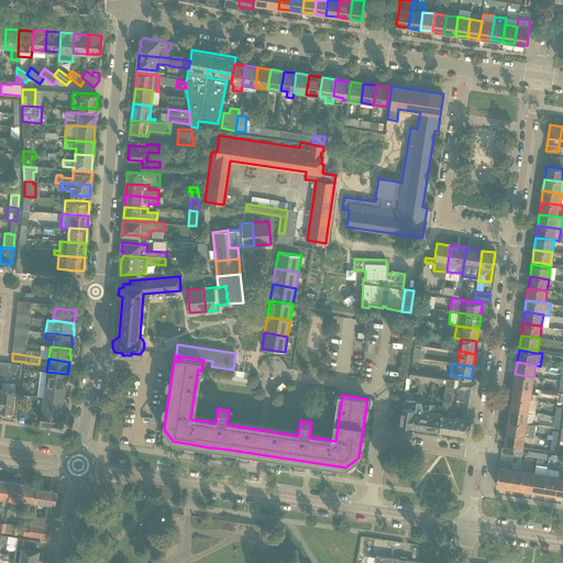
[(407,371),(405,388),(406,389),(408,389),(409,378),(410,378),(420,381),(420,378),(420,376),(420,375),(421,374),(418,374),(419,373),(414,372),(407,371)]
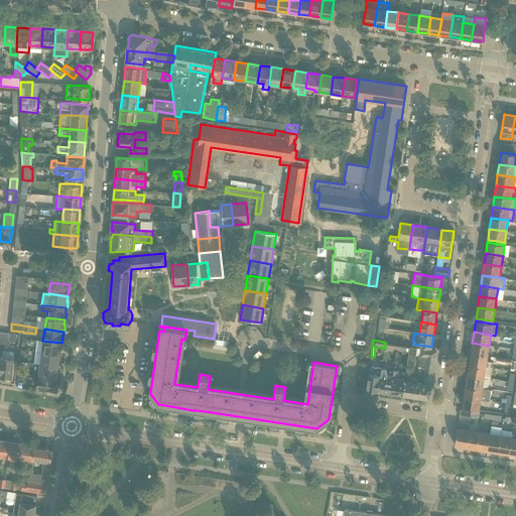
[(36,341),(35,352),(41,353),(41,352),(59,355),(60,351),(61,351),(61,349),(62,346),(61,345),(61,344),(61,343),(42,341),(36,341)]
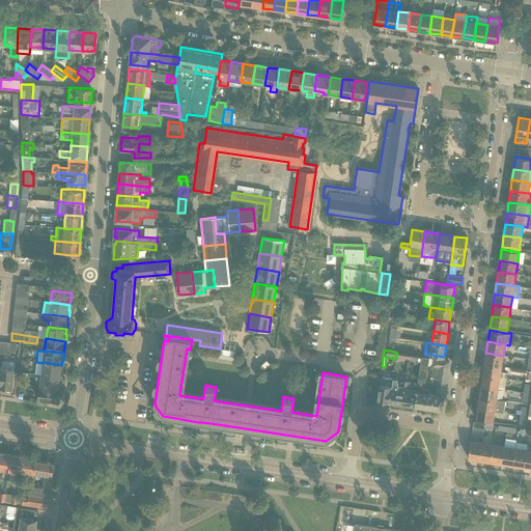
[(485,353),(484,364),(502,366),(503,356),(507,357),(507,356),(485,353)]
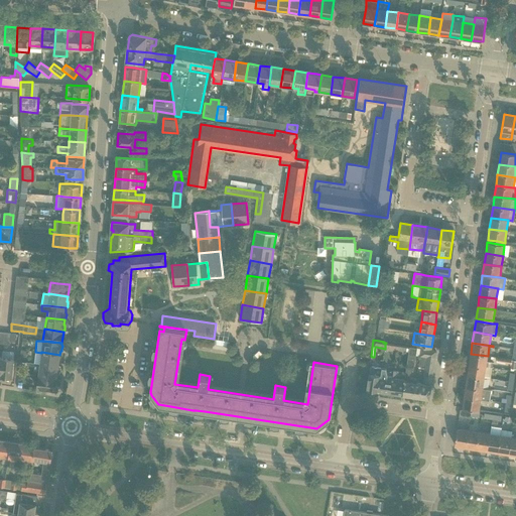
[(409,349),(406,370),(413,371),(416,350),(409,349)]
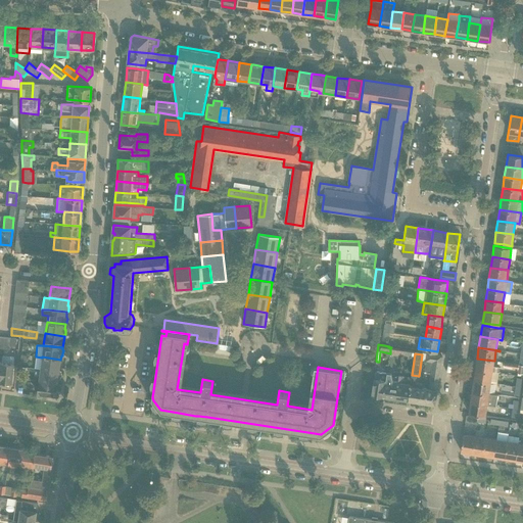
[(425,361),(424,372),(426,372),(427,371),(431,372),(431,370),(439,372),(442,355),(432,354),(427,353),(425,361)]
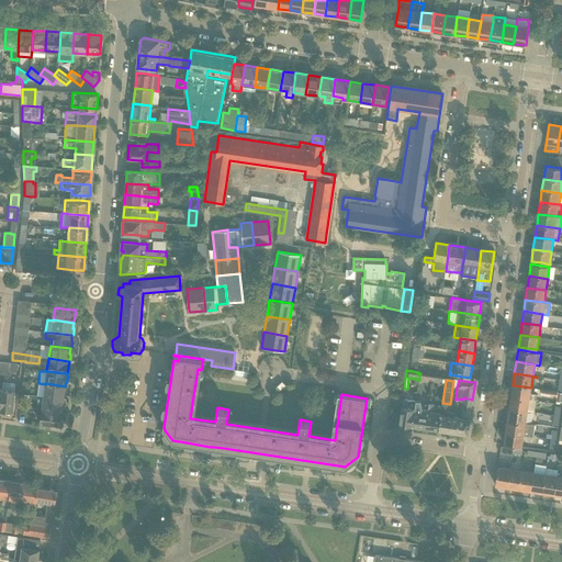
[(0,409),(13,412),(14,401),(15,391),(14,391),(15,383),(2,382),(1,389),(2,389),(0,405),(0,409)]
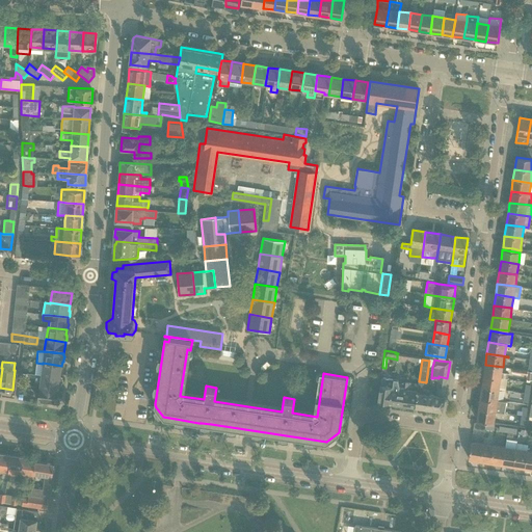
[(43,364),(42,375),(60,377),(60,373),(61,373),(62,372),(62,368),(62,367),(61,367),(61,366),(43,363),(43,364)]
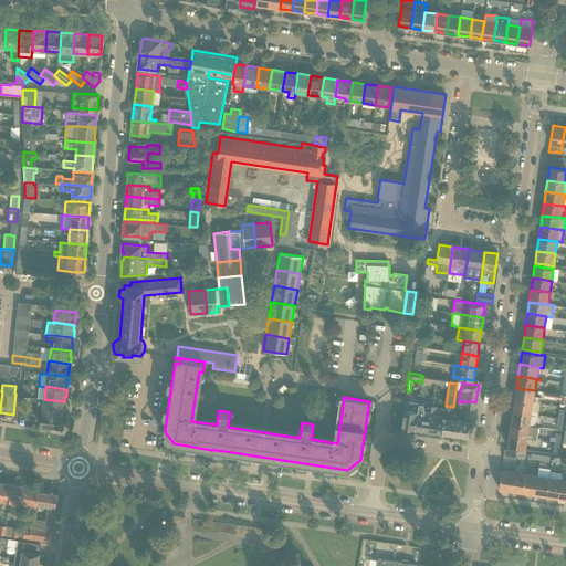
[(516,388),(514,399),(533,402),(541,404),(541,398),(534,397),(535,390),(516,388)]
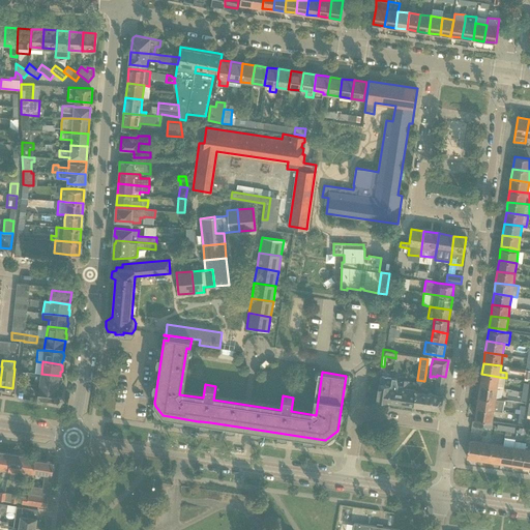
[(41,374),(39,386),(58,388),(59,384),(60,384),(60,382),(61,379),(60,378),(60,377),(60,376),(41,374)]
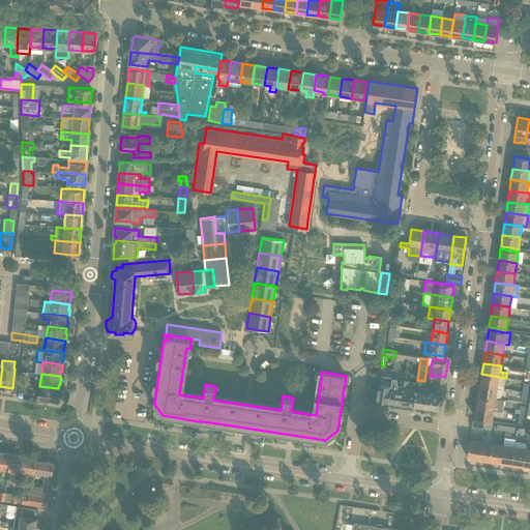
[(481,374),(480,385),(497,388),(499,377),(481,374)]
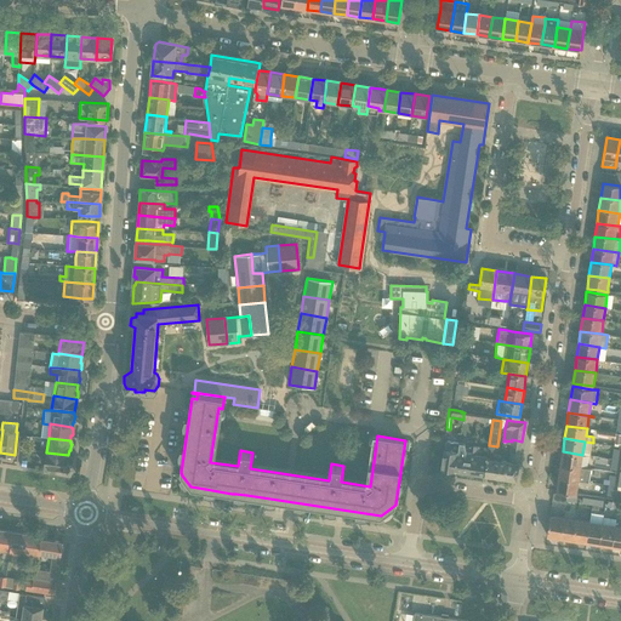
[(501,460),(497,477),(517,480),(519,463),(518,463),(522,442),(512,439),(512,442),(510,461),(501,460)]
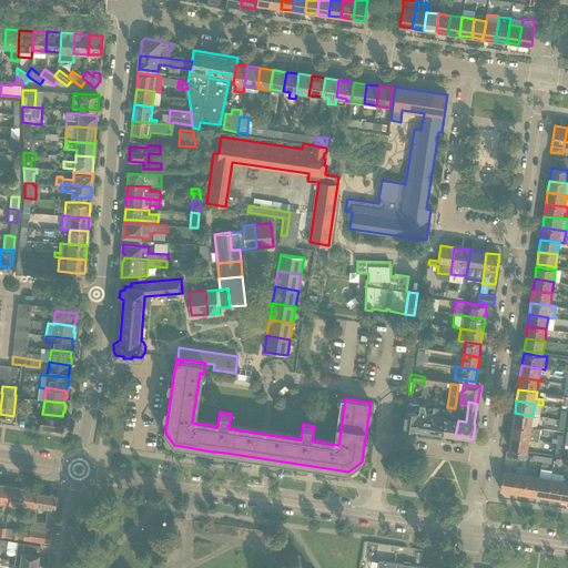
[(406,403),(403,428),(416,430),(419,405),(414,404),(407,403),(406,403)]
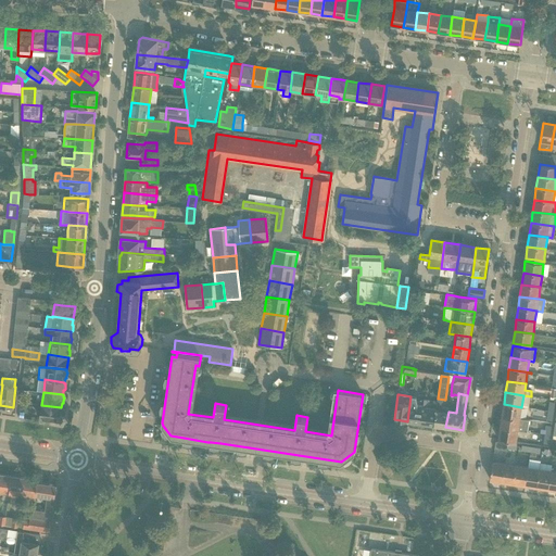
[(411,396),(407,421),(420,424),(424,399),(417,400),(416,401),(416,396),(411,395),(411,396)]
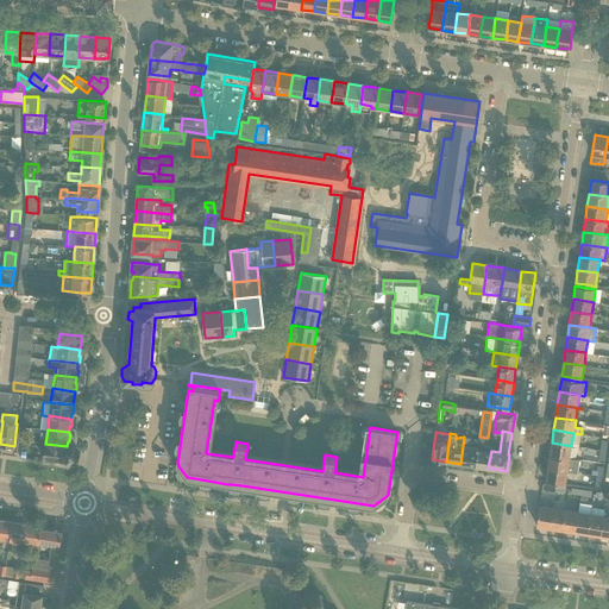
[(464,437),(460,464),(475,466),(477,449),(477,446),(471,445),(472,438),(464,437)]
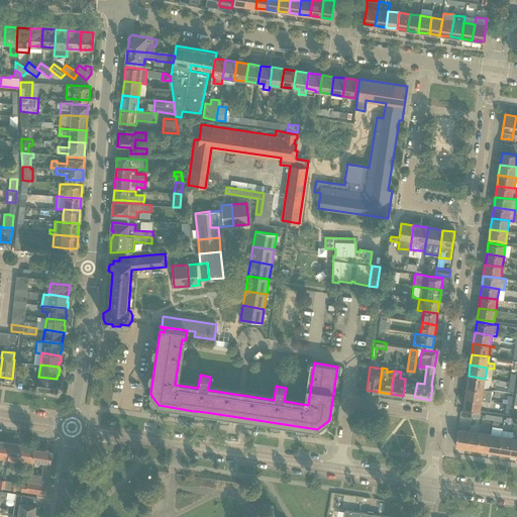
[(405,381),(403,396),(414,397),(417,383),(417,380),(410,379),(411,372),(407,371),(405,381)]
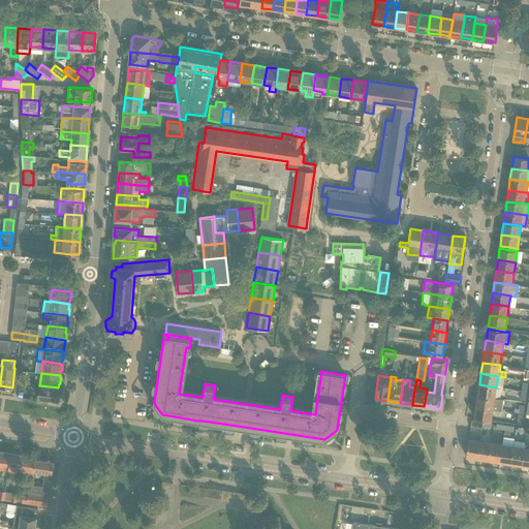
[(479,384),(477,396),(495,398),(496,389),(496,387),(479,384)]
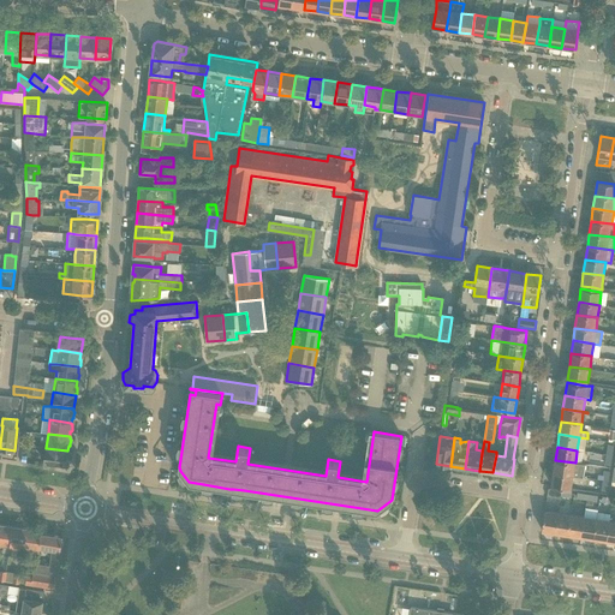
[(46,448),(43,463),(53,464),(66,465),(67,453),(69,451),(67,451),(46,448)]
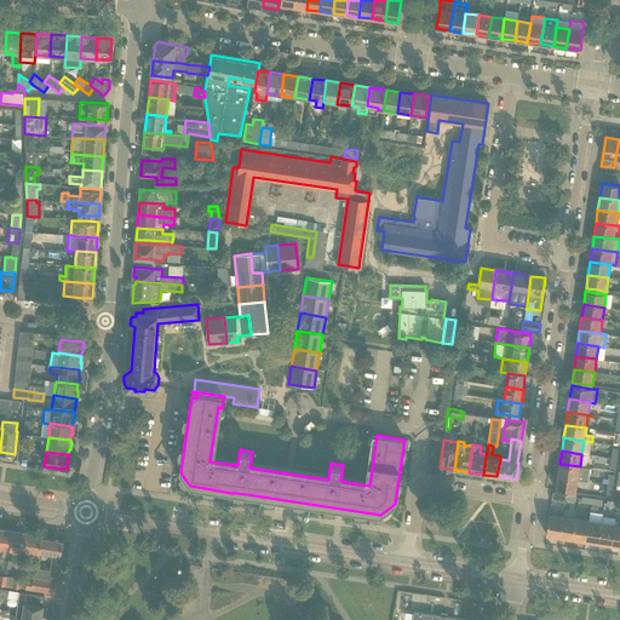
[(560,464),(557,476),(578,480),(589,481),(591,469),(580,466),(560,464)]
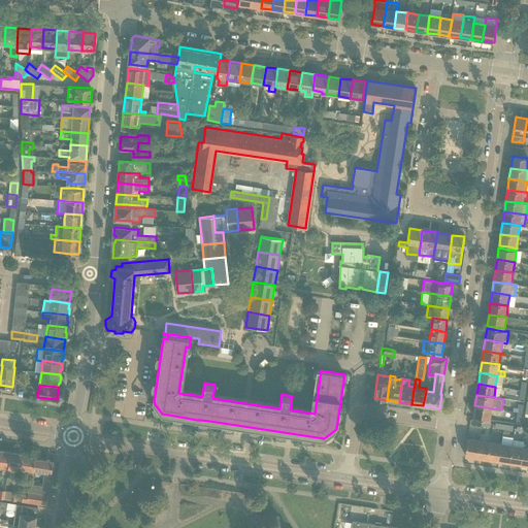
[(492,408),(474,405),(473,418),(490,420),(492,408)]
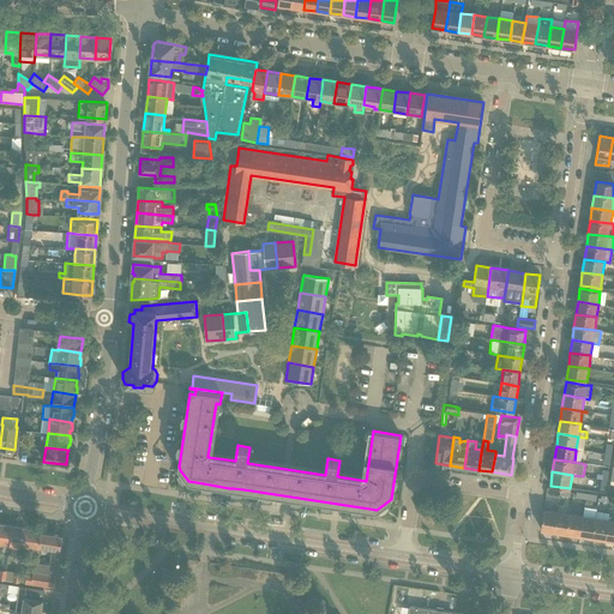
[(546,495),(559,498),(560,489),(547,487),(546,495)]
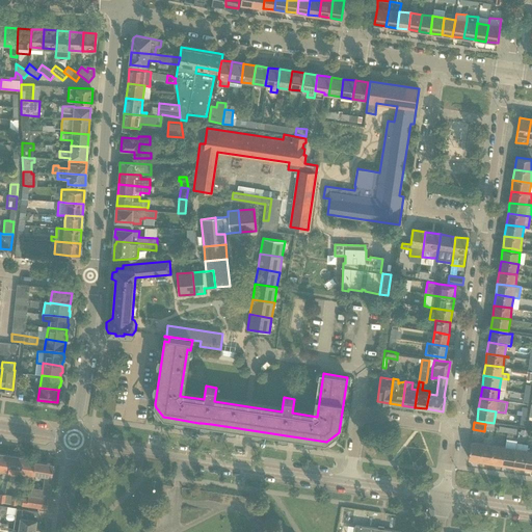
[(507,432),(506,436),(512,437),(512,434),(515,434),(516,429),(508,427),(507,432)]
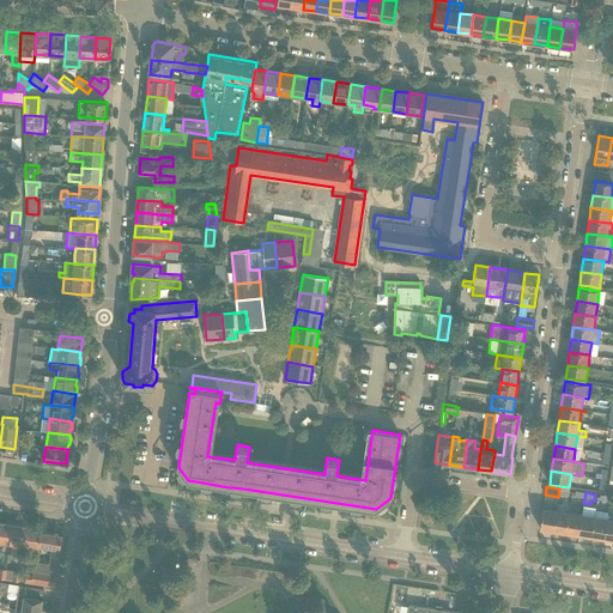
[(540,529),(553,530),(556,511),(544,509),(540,529)]
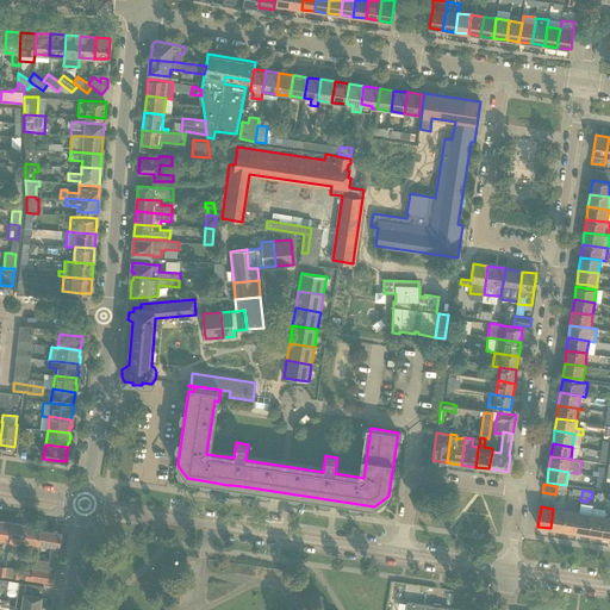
[(591,515),(589,534),(602,536),(604,516),(605,510),(592,508),(591,515)]
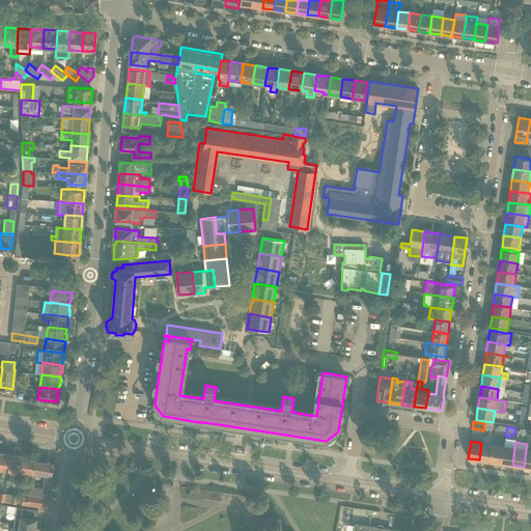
[(479,459),(491,462),(493,444),(481,443),(479,459)]
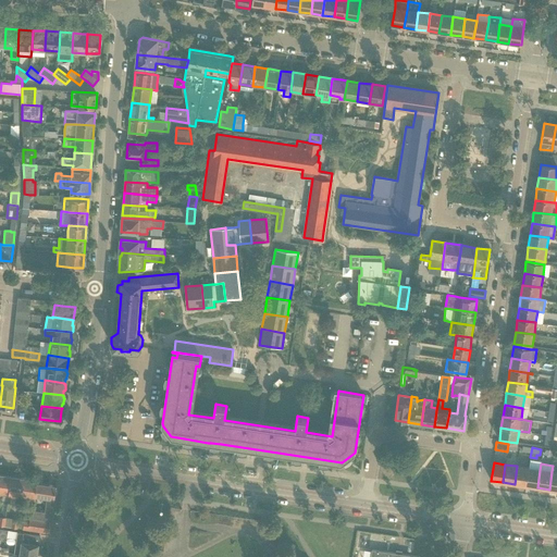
[(515,484),(525,486),(529,468),(517,466),(515,484)]
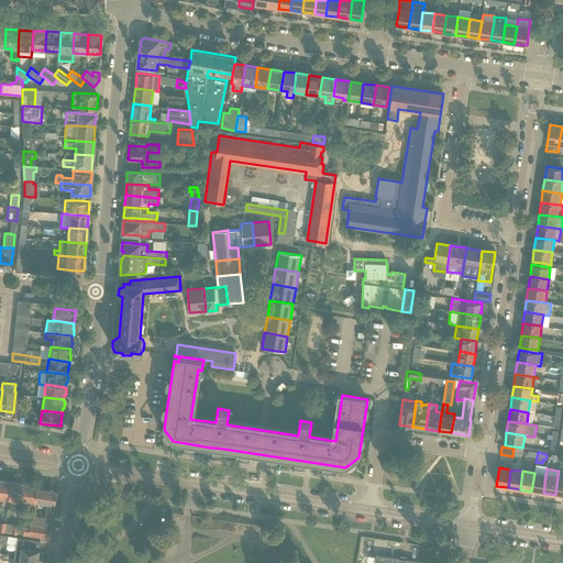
[(531,492),(543,493),(545,475),(534,473),(531,492)]
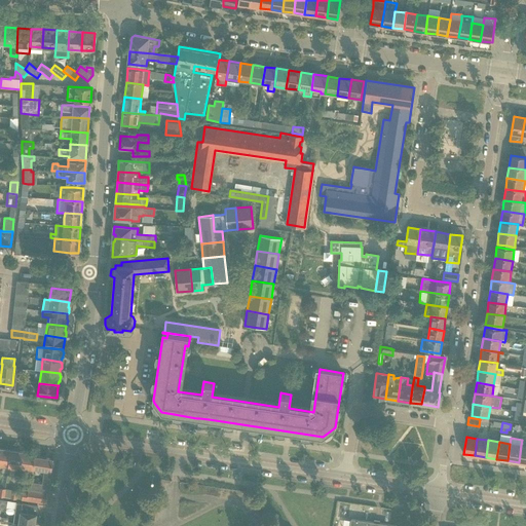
[(0,465),(8,467),(11,450),(0,448),(0,465)]
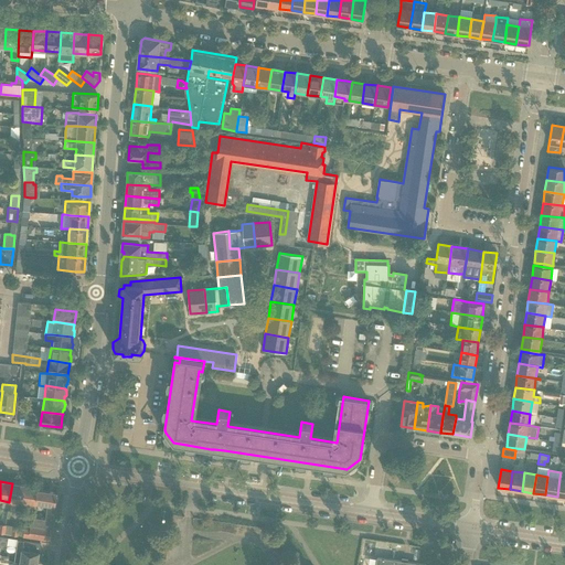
[(22,509),(22,503),(25,486),(12,483),(9,502),(17,503),(16,508),(22,509)]
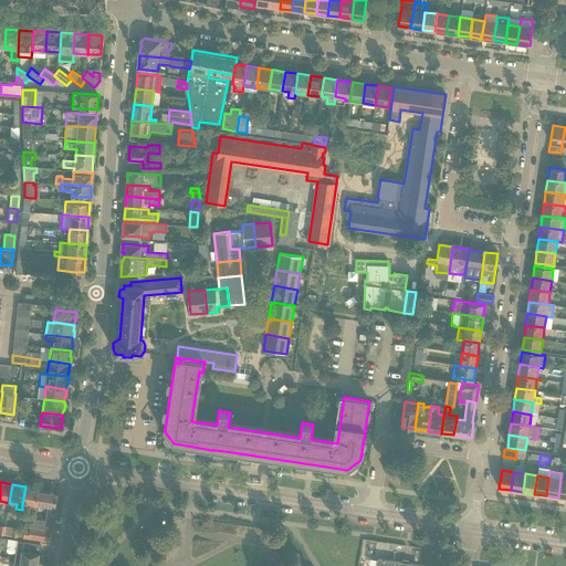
[(25,486),(22,504),(37,506),(37,504),(38,492),(39,489),(40,489),(25,486)]
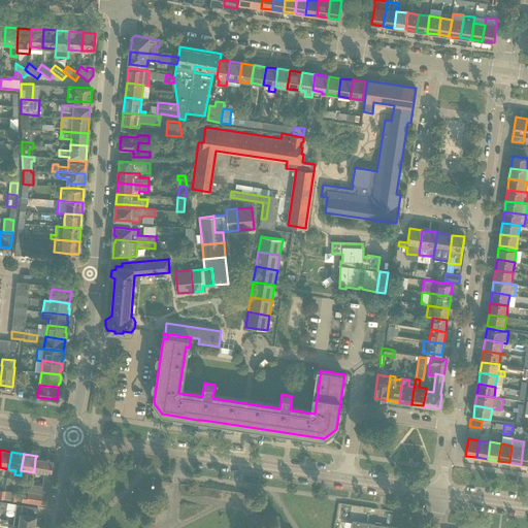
[(44,472),(43,477),(51,479),(54,461),(35,459),(34,470),(44,472)]
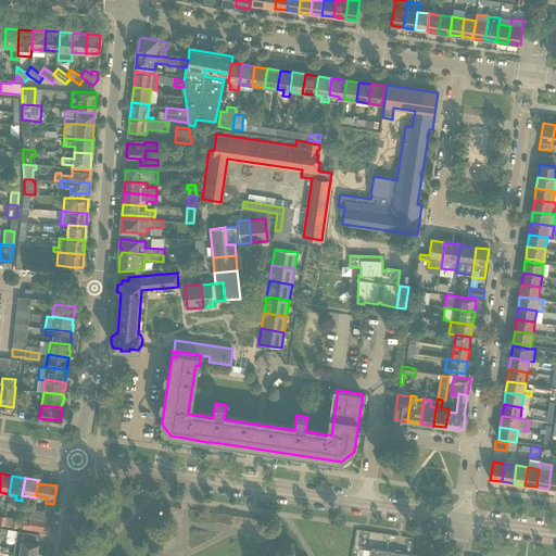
[(29,520),(28,529),(47,532),(49,532),(53,504),(46,503),(43,520),(29,518),(29,520)]
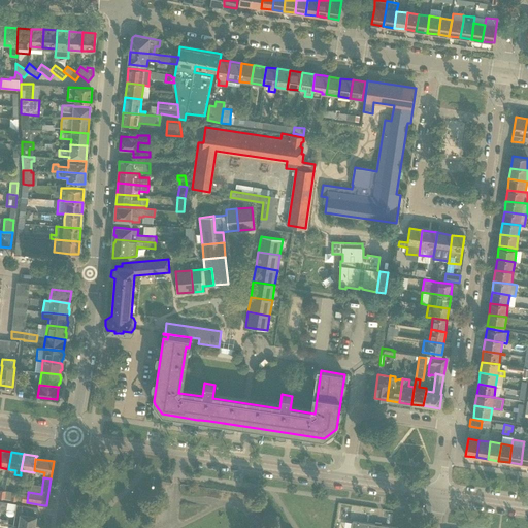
[(13,525),(19,526),(32,527),(34,527),(38,507),(0,501),(0,509),(15,513),(13,525)]
